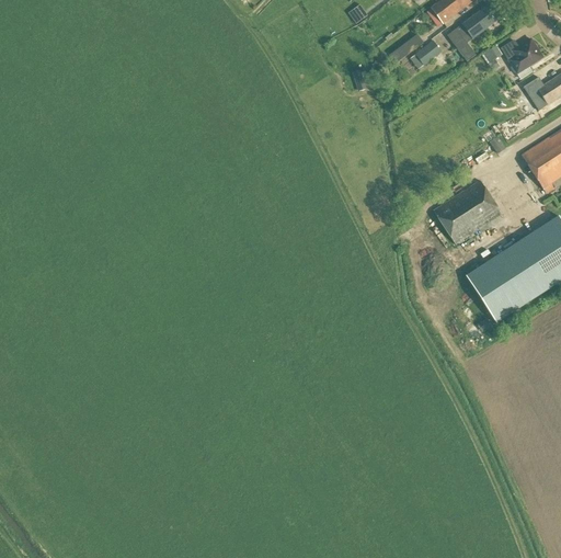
[(442,0),(433,7),(443,21),(471,0),(442,0)]
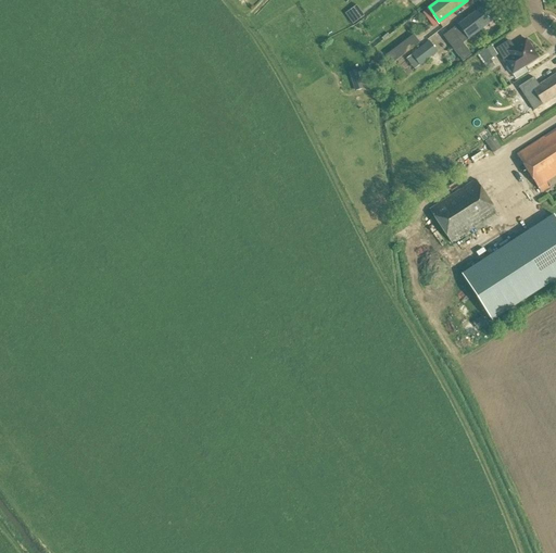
[(353,21),(364,12),(355,1),(344,10),(353,21)]
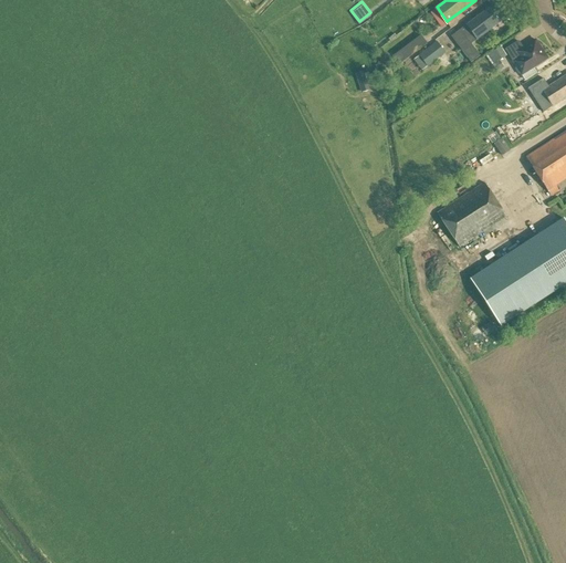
[(463,25),(452,34),(472,60),(481,53),(472,42),(504,17),(494,3),(486,9),(486,8),(463,25)]
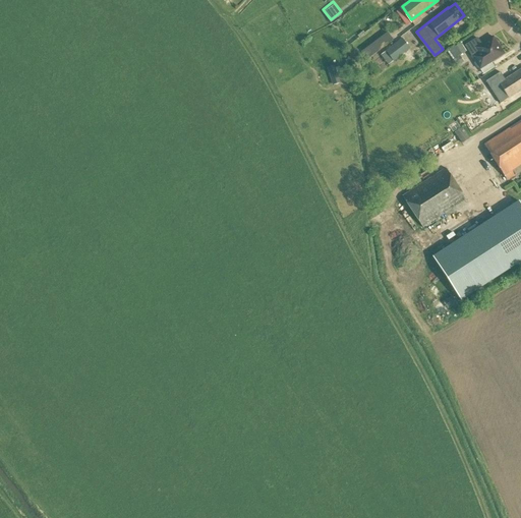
[(392,38),(386,31),(361,49),(367,57),(392,38)]
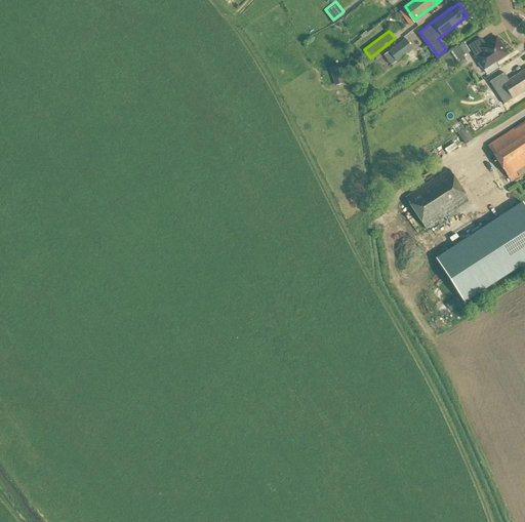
[(497,34),(485,42),(481,36),(469,43),(476,53),(475,54),(483,69),(484,69),(487,73),(496,67),(493,63),(509,52),(497,34)]
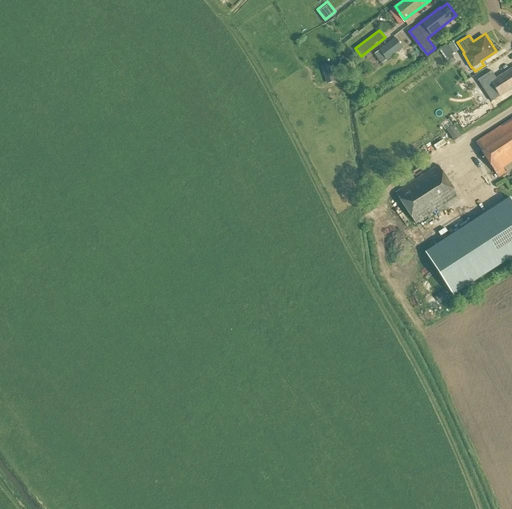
[(373,52),(380,61),(385,57),(386,58),(402,45),(394,35),(378,47),(378,48),(373,52)]
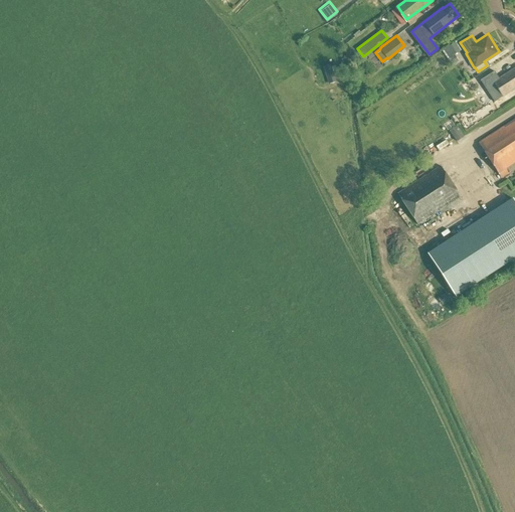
[(457,58),(454,53),(462,49),(457,40),(444,48),(449,56),(452,60),(457,58)]
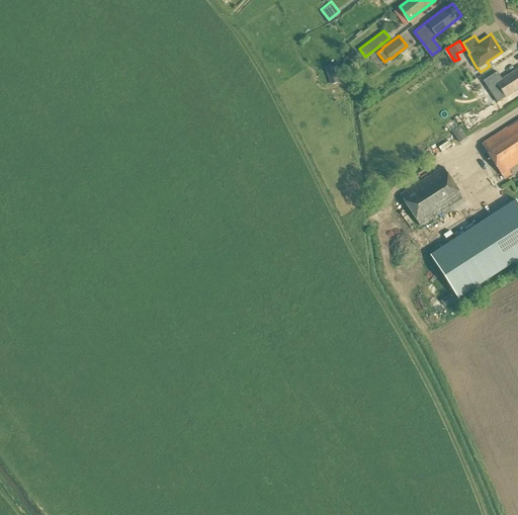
[(337,80),(332,64),(326,66),(331,82),(337,80)]
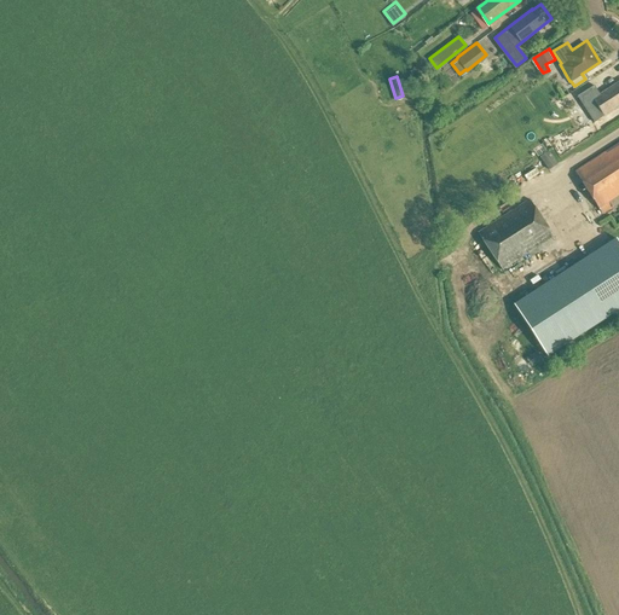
[(583,92),(578,96),(594,120),(605,112),(618,102),(618,79),(600,92),(595,83),(583,92)]
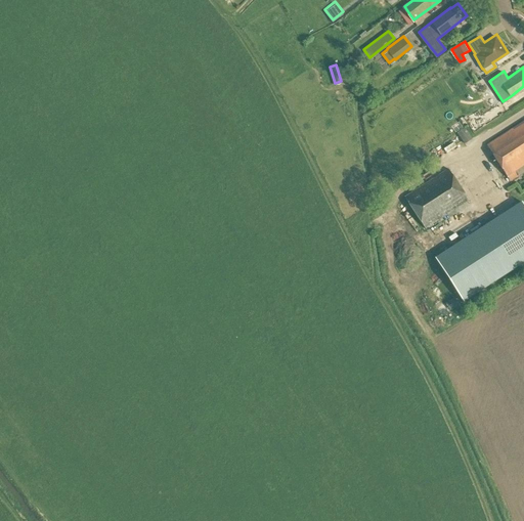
[(523,119),(487,143),(510,179),(523,170),(523,119)]
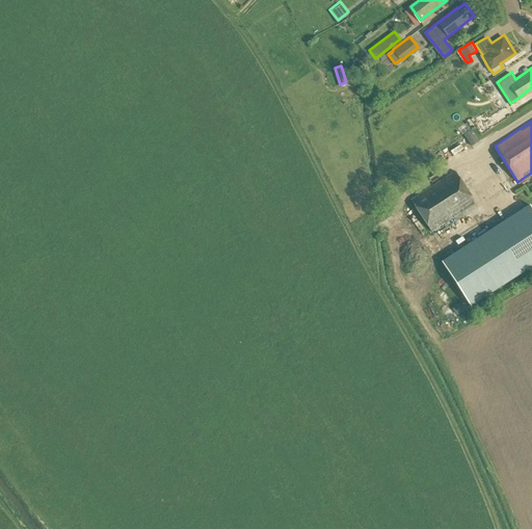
[(463,133),(472,144),(479,139),(471,128),(463,133)]
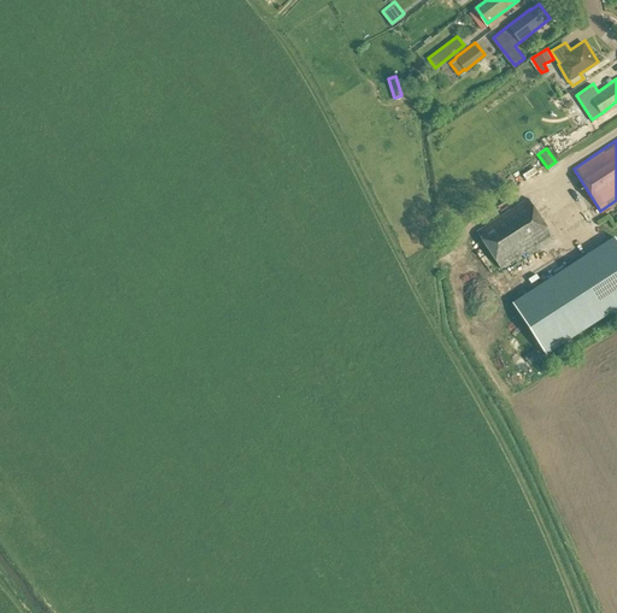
[(527,196),(472,230),(500,267),(552,235),(527,196)]
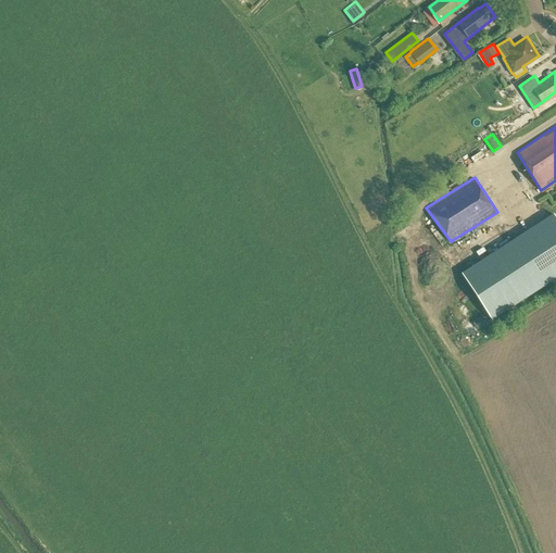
[(492,319),(555,277),(555,216),(554,213),(462,274),(492,319)]
